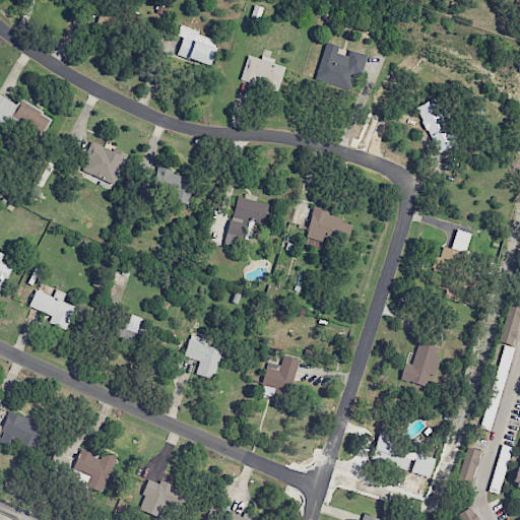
[(98,25),(112,26),(113,9),(99,8),(98,25)]
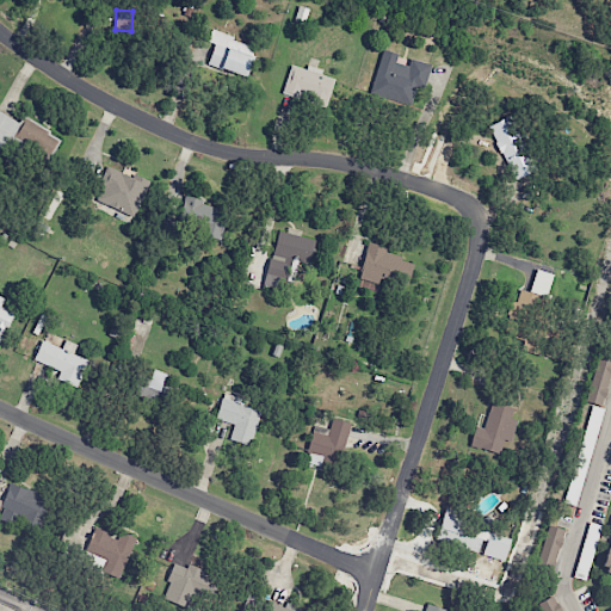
[(214,44),(208,65),(246,76),(257,47),(211,31),(208,42),(214,44)]
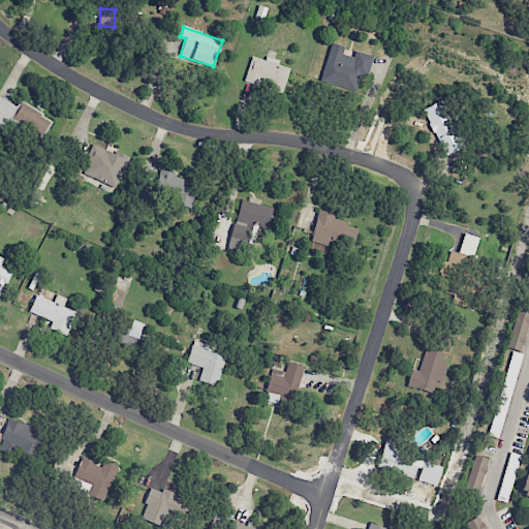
[(372,55),(354,51),(353,57),(342,54),(344,47),(330,42),(321,79),(356,88),(360,74),(368,76),(372,55)]
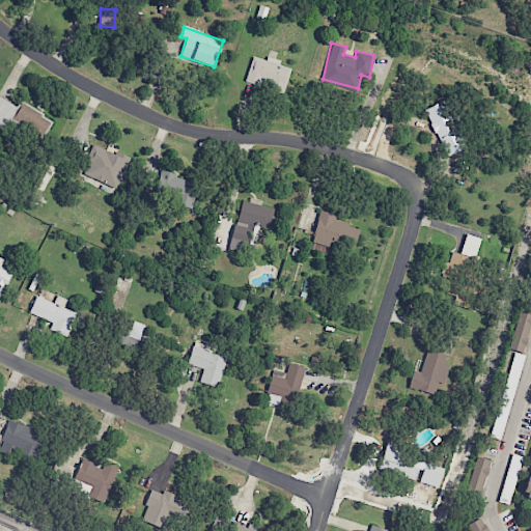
[(245,83),(283,93),(290,68),(279,65),(281,60),(267,56),(266,60),(252,56),(245,83)]
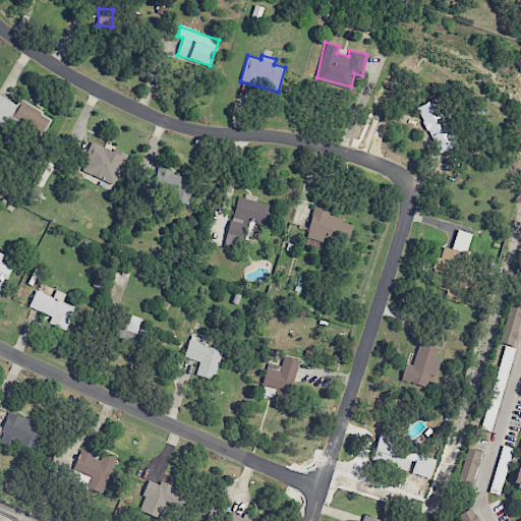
[(21,101),(19,106),(0,96),(0,122),(39,142),(52,117),(21,101)]
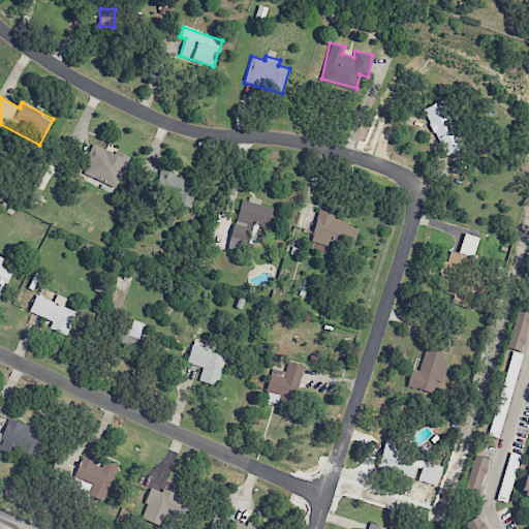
[(423,109),(444,156),(465,148),(443,100),(423,109)]
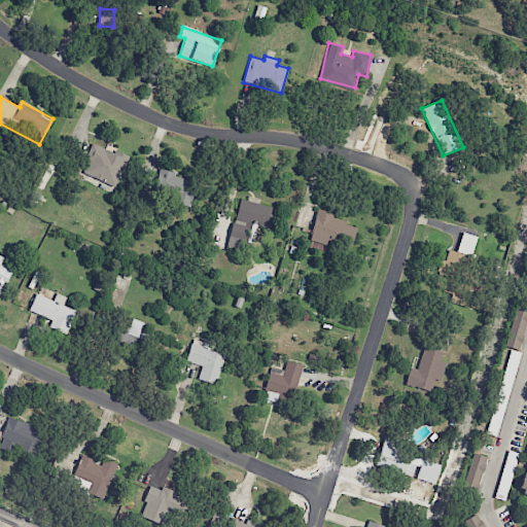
[(128,156),(93,143),(81,173),(116,186),(128,156)]
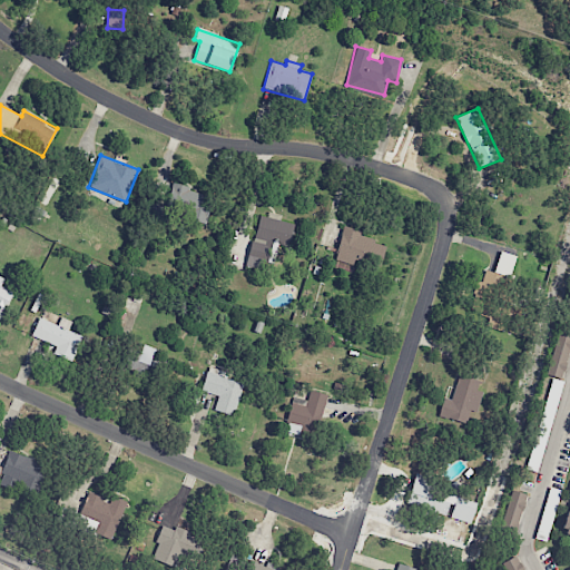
[(206,222),(213,197),(172,185),(165,208),(206,222)]
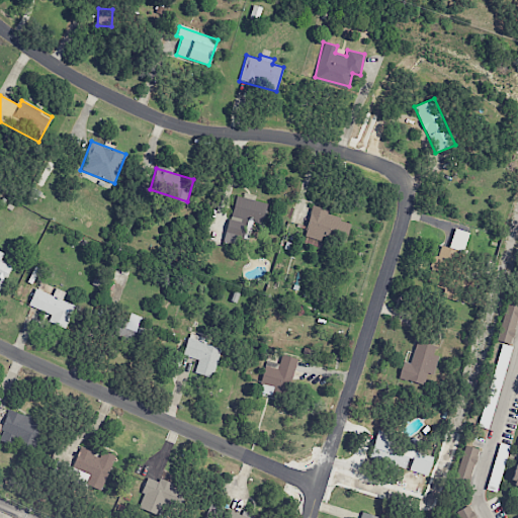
[(266,203),(255,201),(256,195),(244,192),(243,197),(234,195),(225,242),(237,244),(238,238),(249,240),(252,222),(263,224),(266,203)]
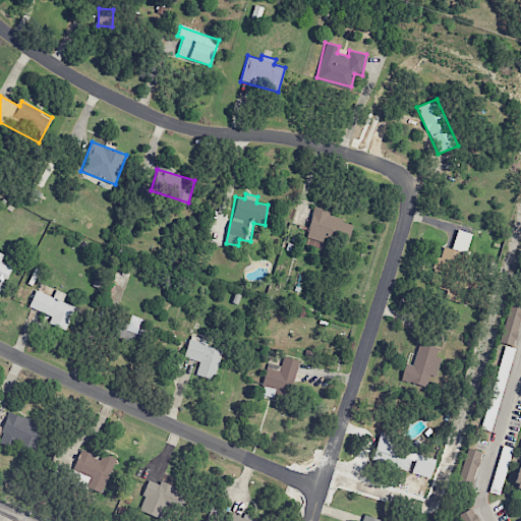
[(346,246),(352,223),(329,217),(330,211),(313,207),(305,235),(346,246)]
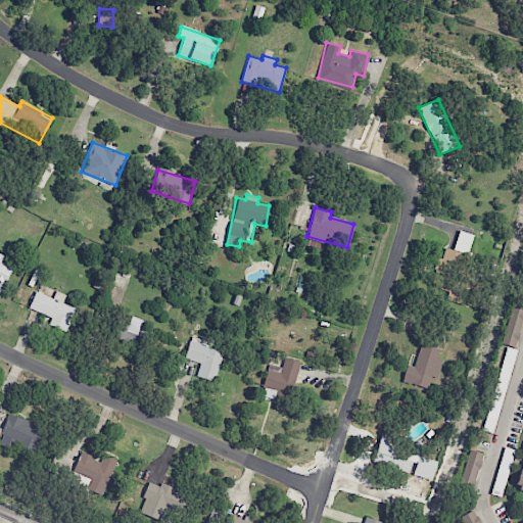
[(470,234),(458,231),(453,250),(444,248),(442,258),(438,257),(433,277),(457,283),(470,234)]
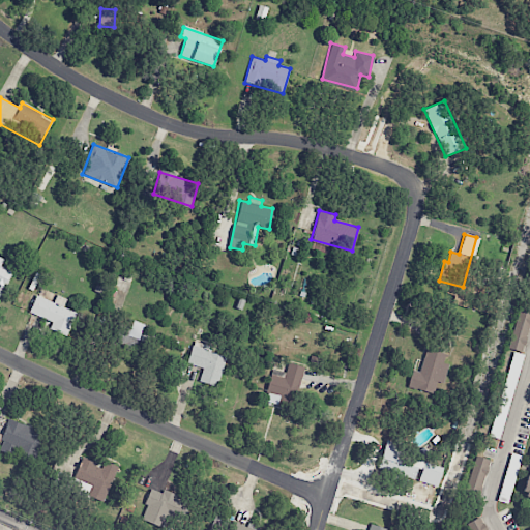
[(0,265),(3,259),(0,257),(0,295),(11,271),(0,266),(0,265)]
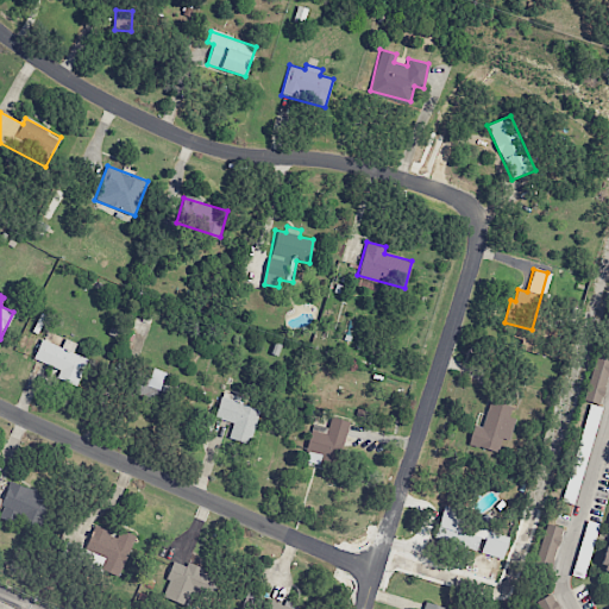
[(520,351),(546,355),(548,334),(523,331),(520,351)]
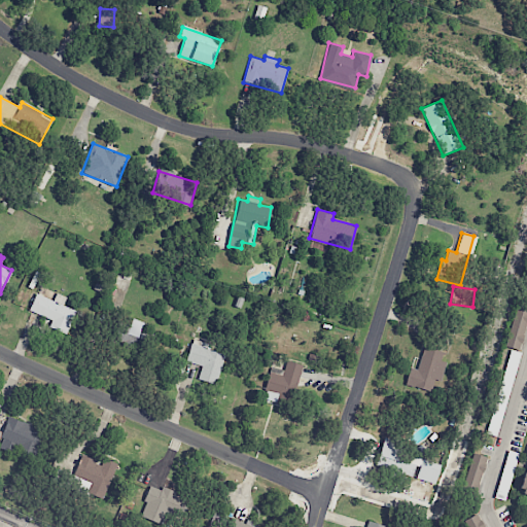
[(75,311),(63,306),(66,297),(56,293),(53,301),(35,293),(29,311),(51,320),(48,327),(66,334),(75,311)]
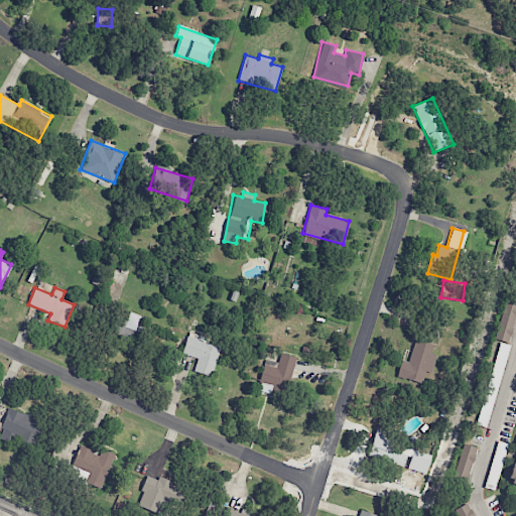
[(114,334),(135,341),(142,316),(121,309),(114,334)]
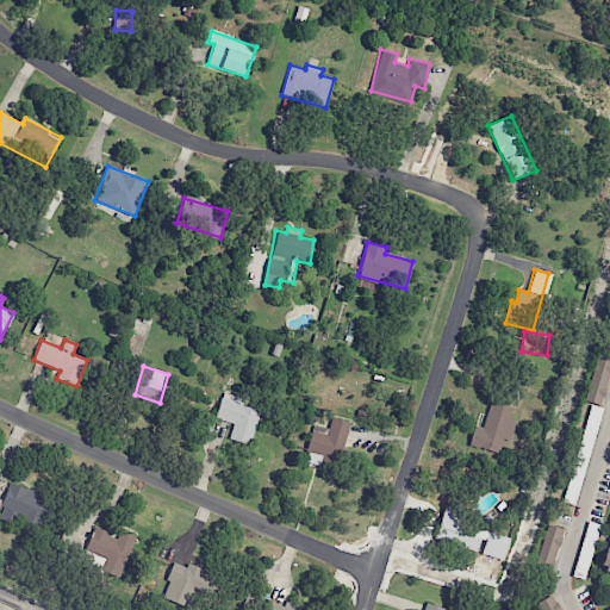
[(260,406),(221,397),(216,419),(234,423),(229,440),(250,444),(260,406)]
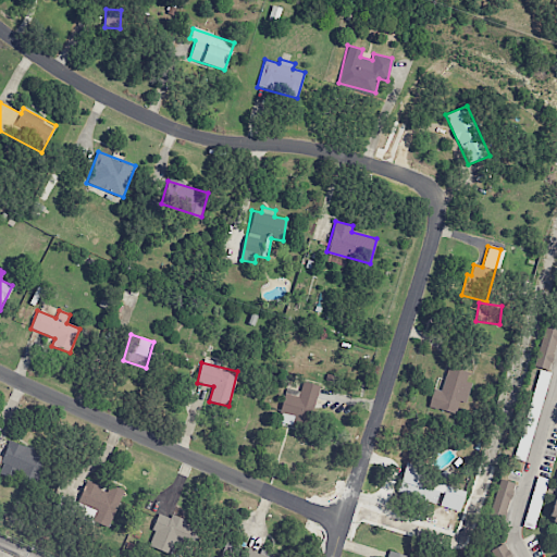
[(433,388),(429,407),(456,413),(459,401),(466,403),(471,382),(466,381),(468,372),(447,367),(442,391),(433,388)]
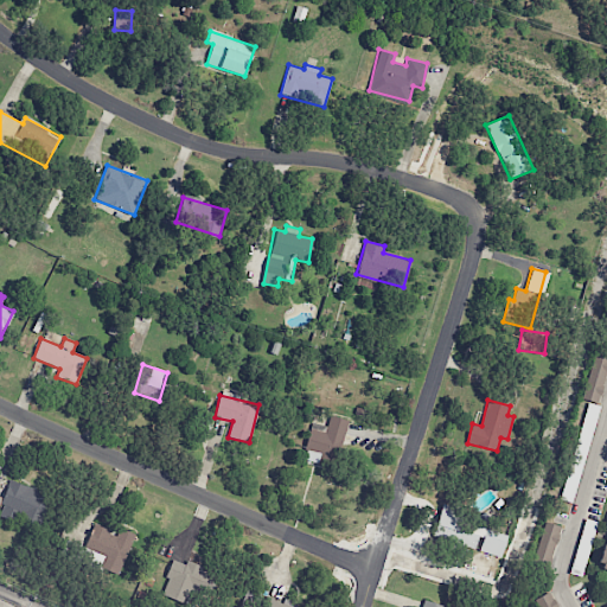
[(304,461),(336,467),(345,419),(330,416),(327,426),(311,422),(304,461)]
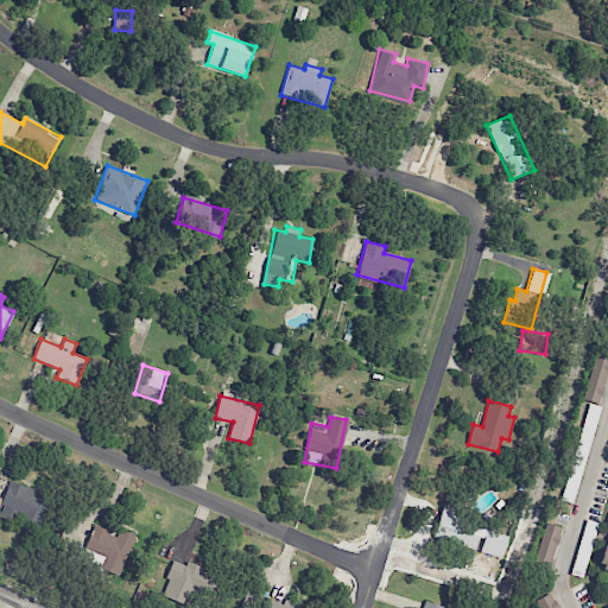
[(0,508),(0,517),(17,524),(18,519),(39,526),(50,496),(10,482),(0,508)]
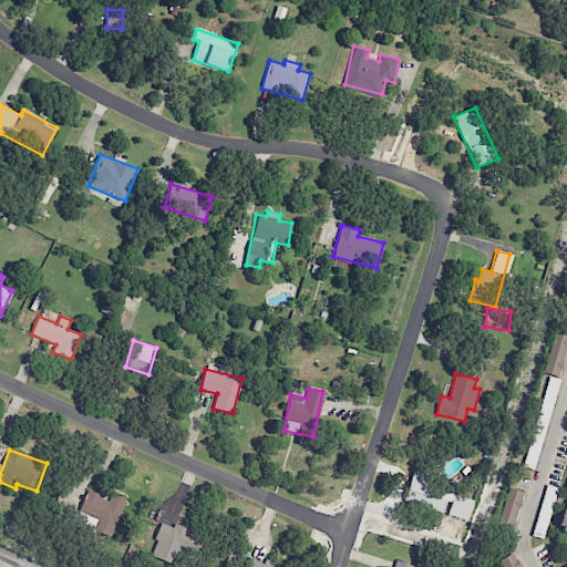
[(404,502),(445,513),(445,515),(467,521),(474,500),(429,487),(432,476),(413,471),(404,502)]
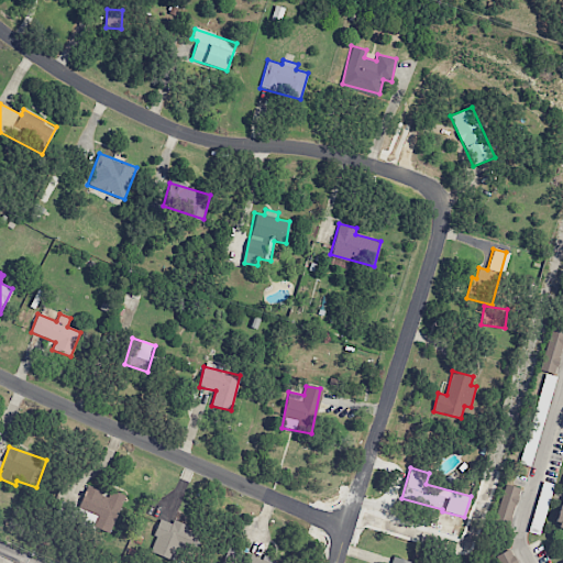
[(520,488),(505,484),(494,521),(509,526),(520,488)]
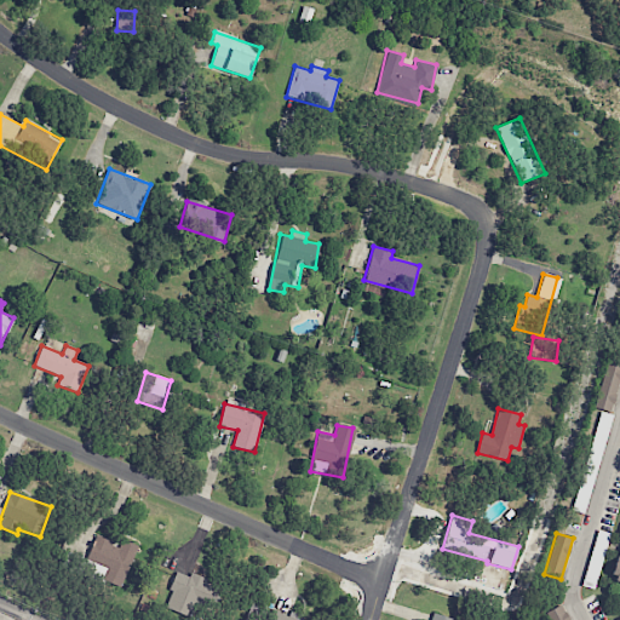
[(136,544),(121,540),(120,544),(93,537),(87,561),(107,567),(103,581),(124,586),(136,544)]
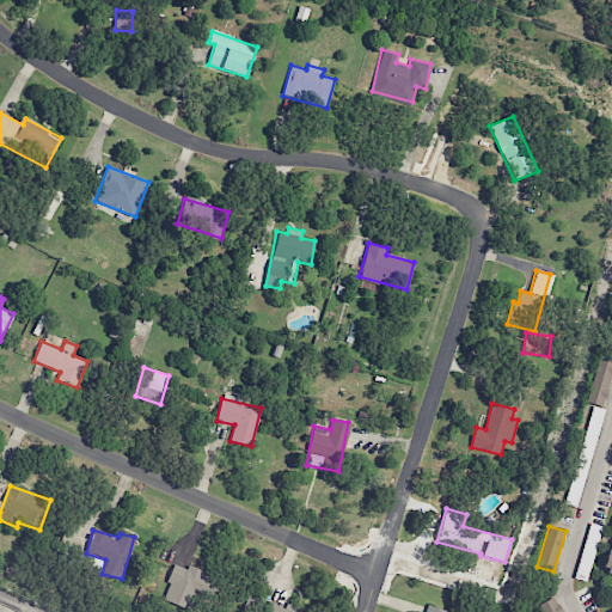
[(163,601),(188,609),(194,592),(207,595),(213,574),(187,567),(187,569),(173,564),(163,601)]
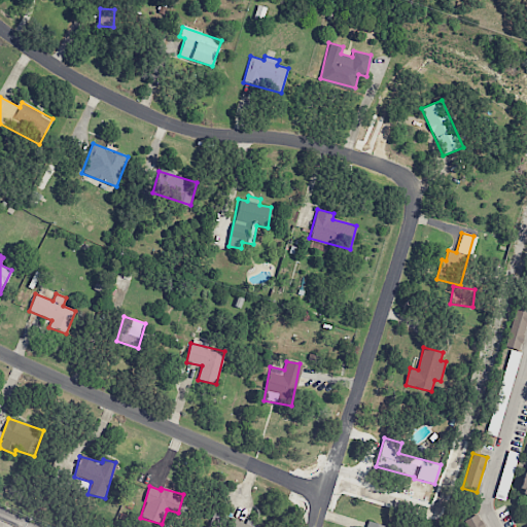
[(484,526),(479,513),(465,519),(468,526),(484,526)]
